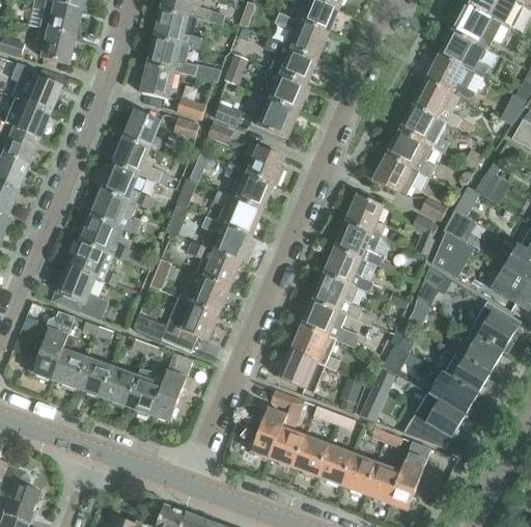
[(84,9),(54,1),(54,0),(33,0),(32,6),(44,9),(39,27),(74,35),(80,8),(84,9)]
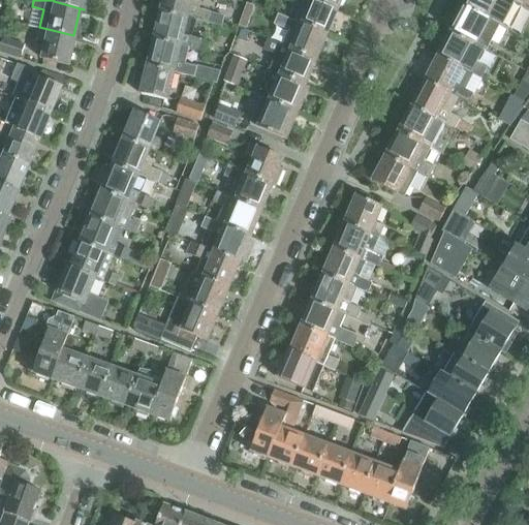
[(84,9),(86,0),(54,0),(54,1),(84,9)]
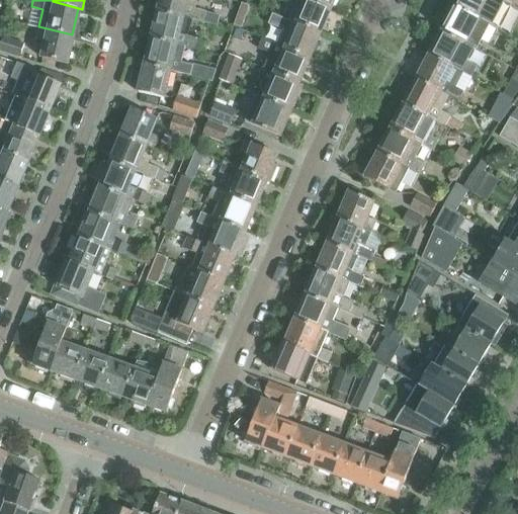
[(158,0),(156,9),(191,18),(191,17),(216,22),(219,13),(205,10),(206,8),(195,5),(195,2),(188,1),(188,0),(158,0)]
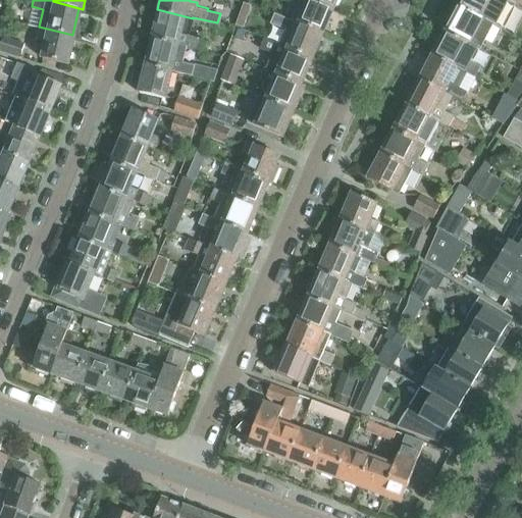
[(293,0),(303,4),(297,19),(278,11),(278,12),(298,20),(322,31),(332,5),(319,0),(293,0)]
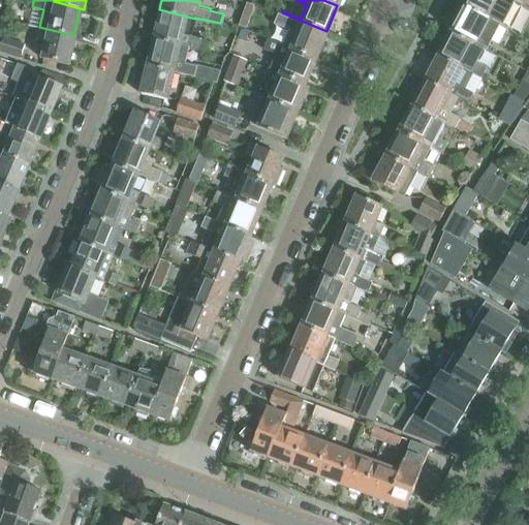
[(467,0),(464,5),(488,18),(488,17),(498,22),(507,26),(514,29),(519,20),(501,10),(507,0),(467,0)]
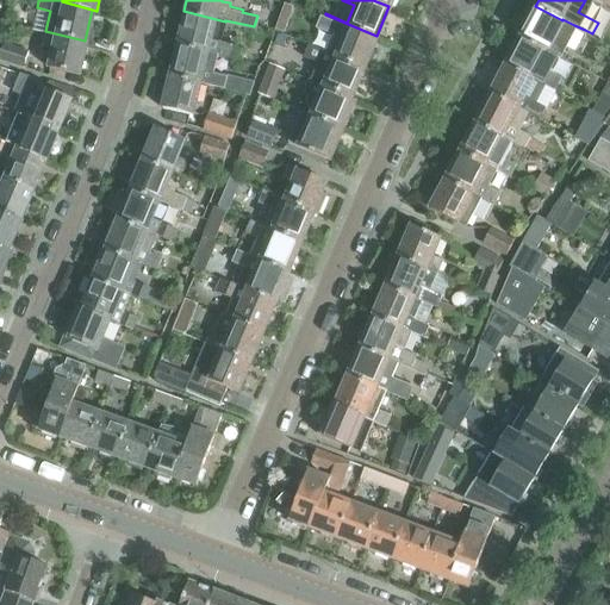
[(521,35),(558,54),(559,55),(574,25),(562,19),(562,20),(535,6),(521,35)]
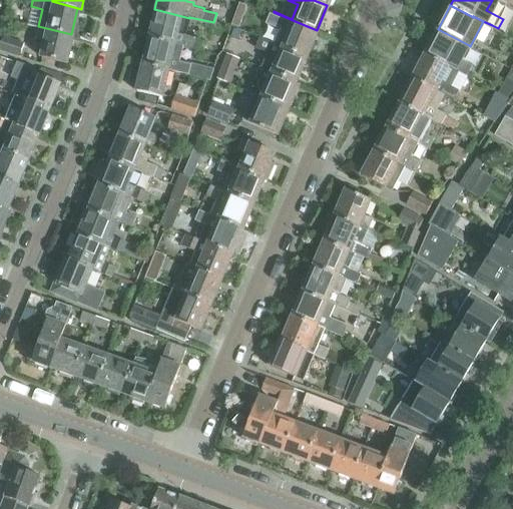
[(174,41),(194,46),(197,35),(185,32),(189,18),(154,9),(148,36),(174,42),(174,41)]
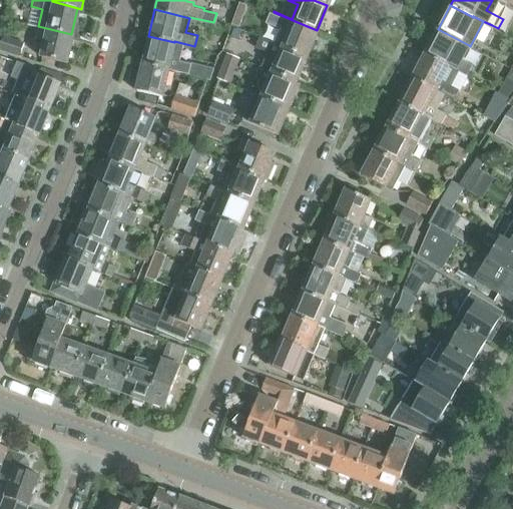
[(235,10),(231,20),(239,23),(243,12),(235,10)]
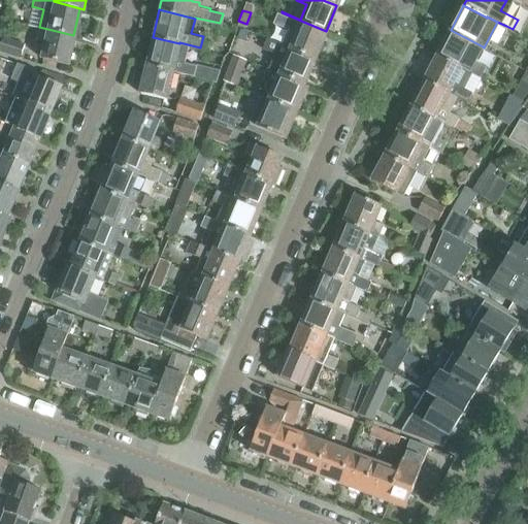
[(270,37),(270,38),(290,46),(315,57),(326,31),(301,21),(282,12),(277,22),(295,30),(289,45),(270,37)]
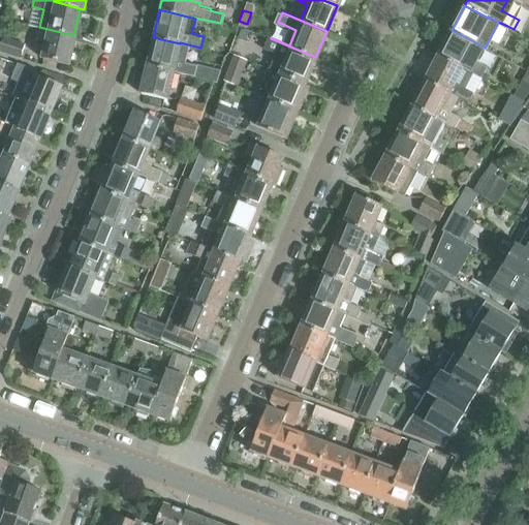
[(246,36),(248,29),(240,26),(237,33),(246,36)]
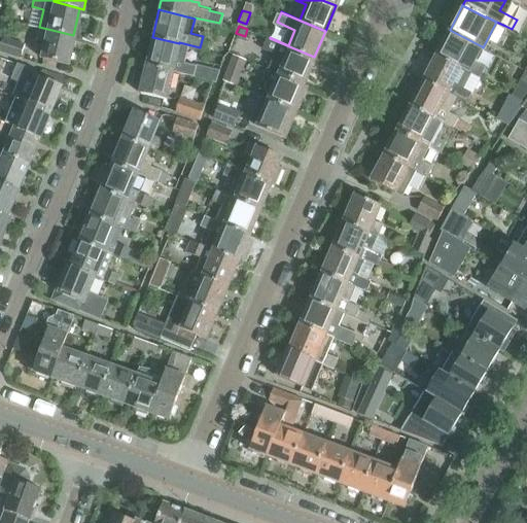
[(73,35),(39,27),(37,38),(44,40),(40,57),(66,63),(73,35)]
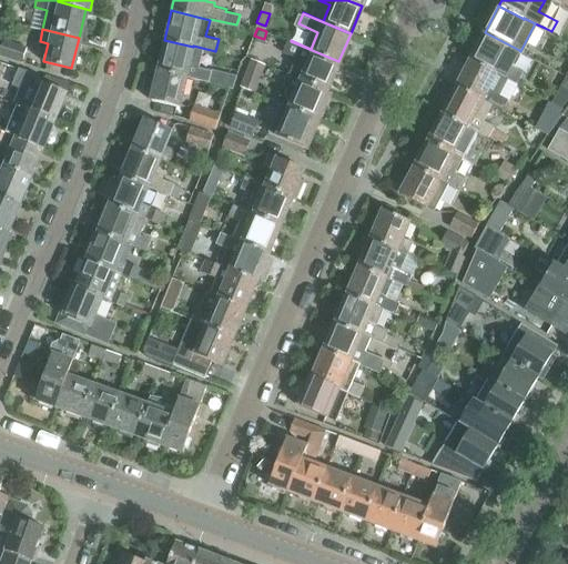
[(495,72),(496,71),(517,82),(523,70),(511,64),(519,50),(485,32),(470,59),(495,72)]
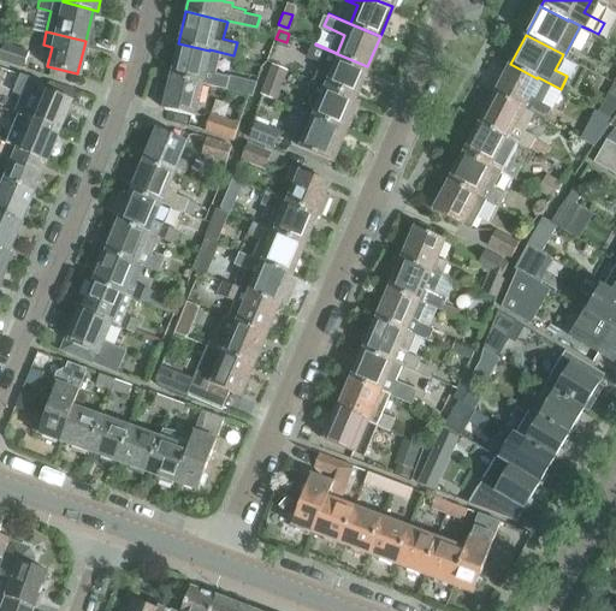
[(0,57),(23,65),(29,48),(4,40),(0,49),(0,57)]
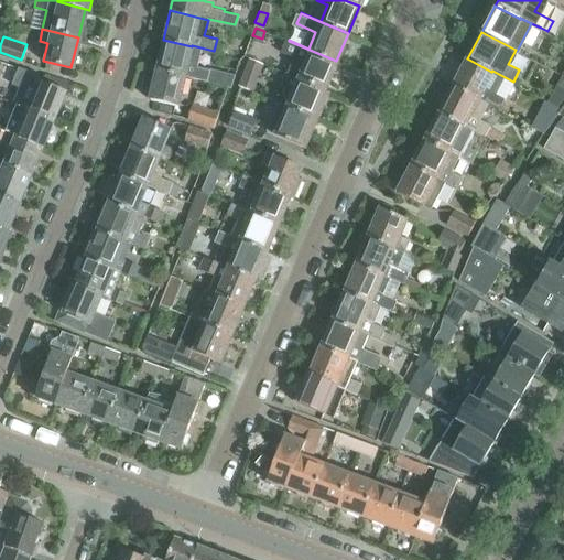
[(188,60),(192,46),(163,40),(156,68),(184,75),(185,74),(193,76),(216,82),(218,72),(210,70),(210,68),(195,65),(196,62),(188,60)]
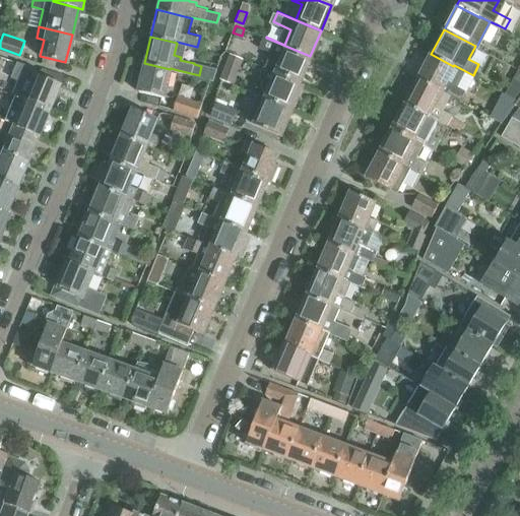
[(255,63),(275,71),(300,82),(310,56),(285,46),(266,38),(262,47),(280,55),(273,69),(255,62),(255,63)]
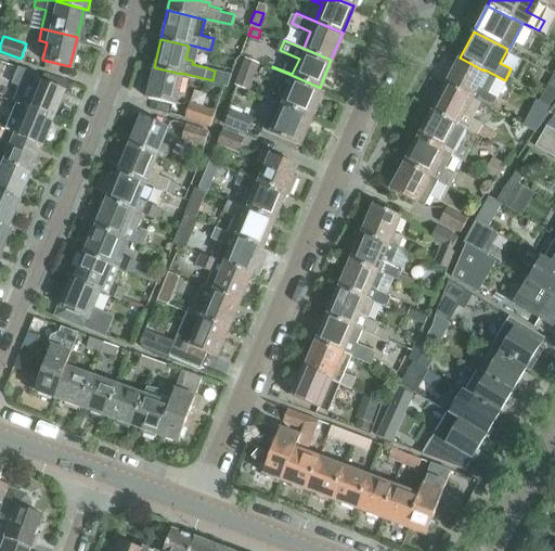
[(258,61),(245,55),(234,81),(247,87),(258,61)]
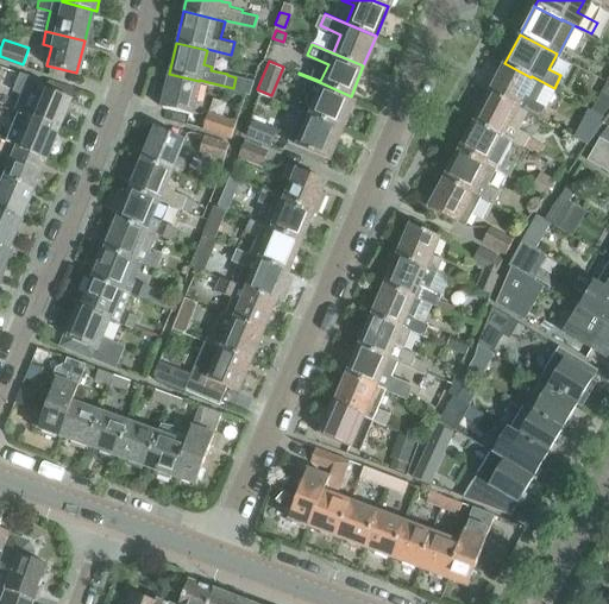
[(539,115),(545,105),(522,93),(531,77),(504,63),(489,92),(516,106),(526,111),(527,109),(539,115)]
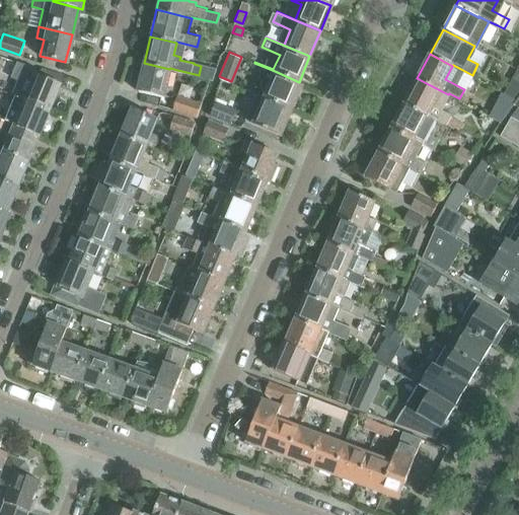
[(24,81),(18,95),(26,98),(26,99),(51,109),(62,83),(38,73),(40,69),(17,60),(10,75),(24,81)]
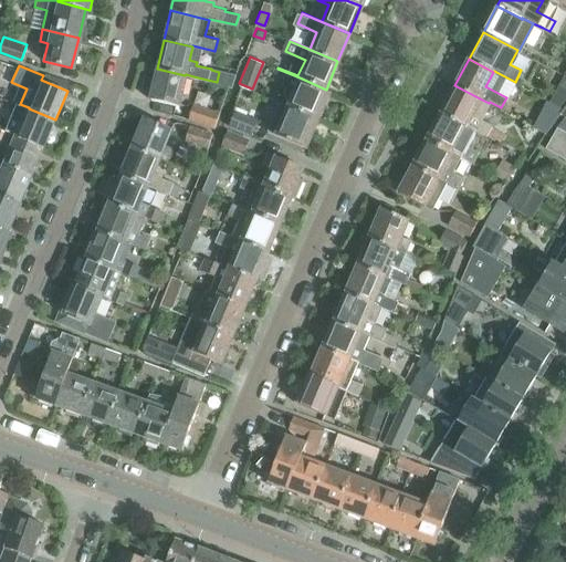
[(185,75),(157,69),(149,99),(178,105),(185,75)]
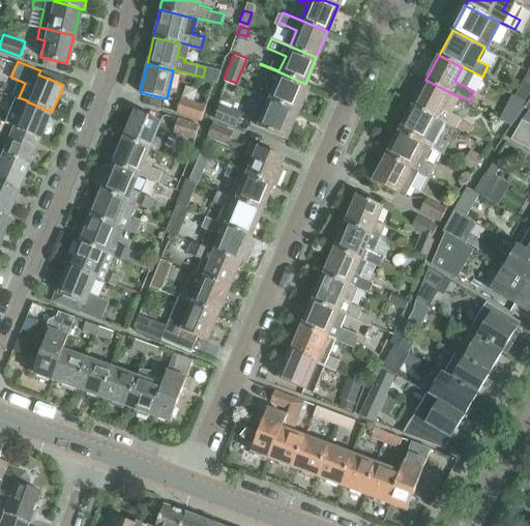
[(305,84),(281,72),(260,64),(256,75),(274,83),(267,97),(269,98),(269,99),(297,111),(304,94),(301,92),(305,84)]
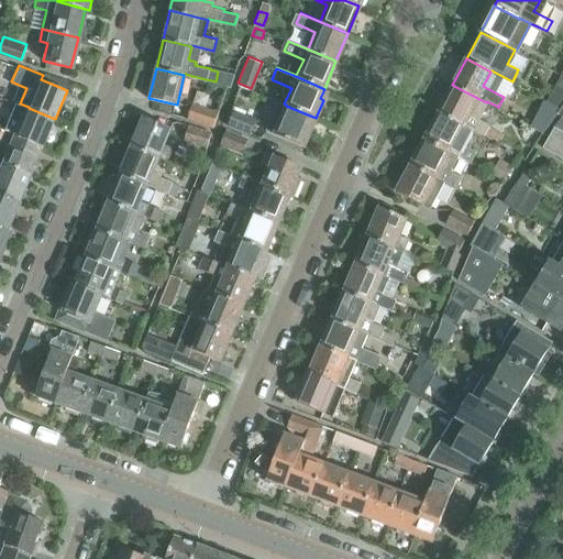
[(562,102),(562,74),(548,100),(560,107),(562,102)]
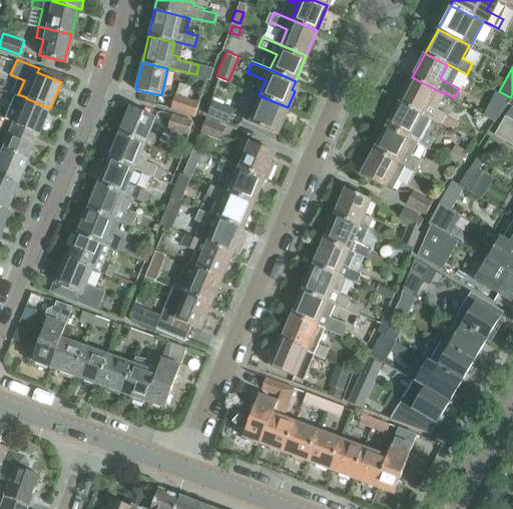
[(227,121),(233,107),(217,100),(223,79),(218,76),(213,98),(207,112),(227,121)]
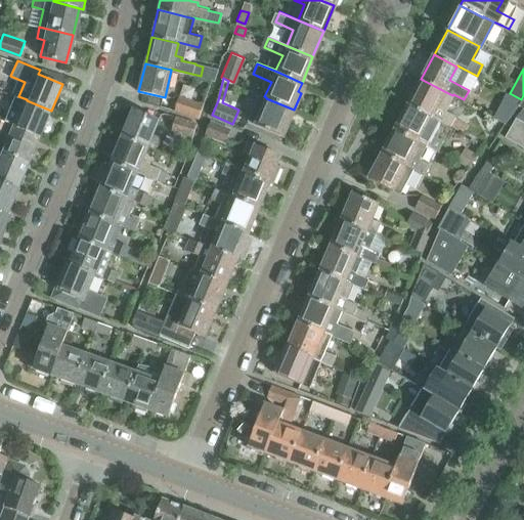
[(450,125),(450,124),(457,128),(463,119),(455,115),(445,110),(452,95),(444,91),(421,79),(408,103),(431,116),(440,120),(440,119),(450,125)]
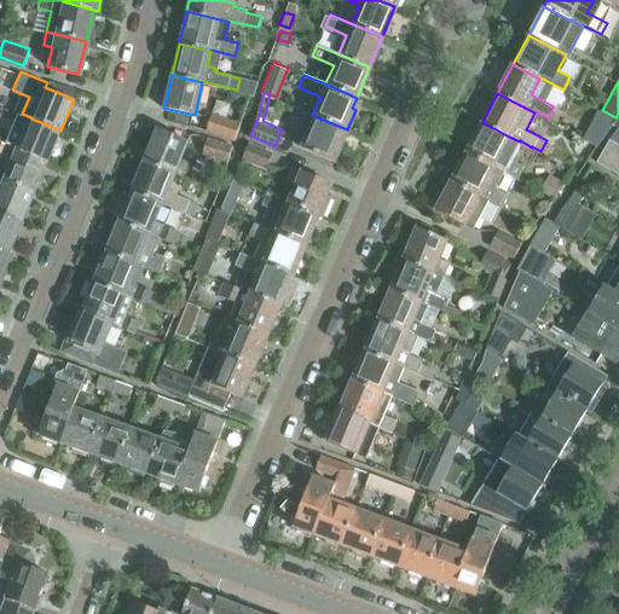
[(233,139),(239,121),(210,111),(204,129),(233,139)]
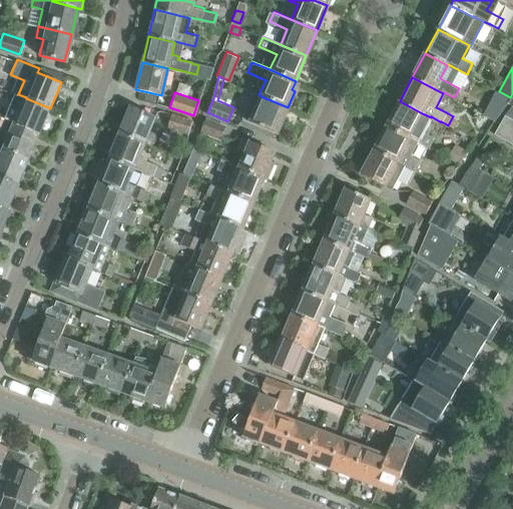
[(288,107),(261,96),(253,92),(242,118),(278,133),(288,107)]
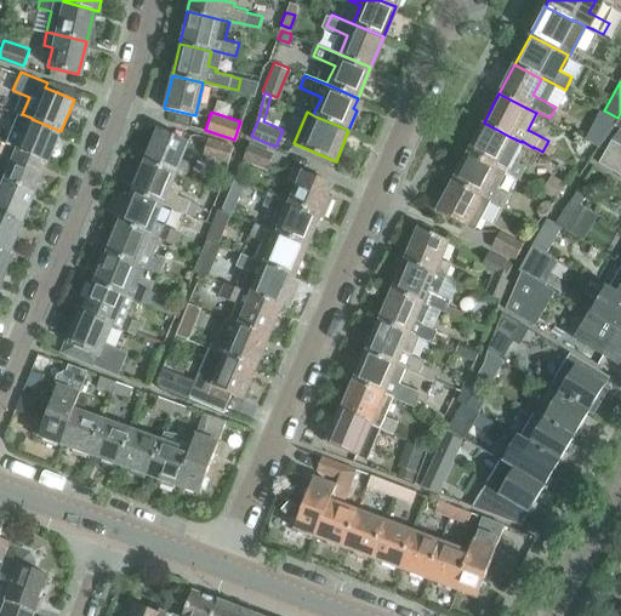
[(32,118),(22,114),(17,113),(5,142),(16,146),(20,148),(18,149),(49,161),(61,131),(32,119),(32,118)]
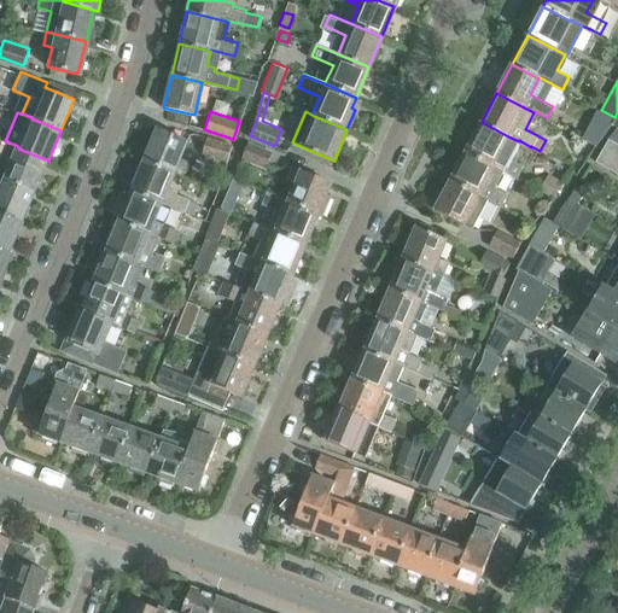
[(502,170),(516,176),(523,164),(511,157),(519,141),(508,136),(482,122),(466,151),(493,165),(502,170)]
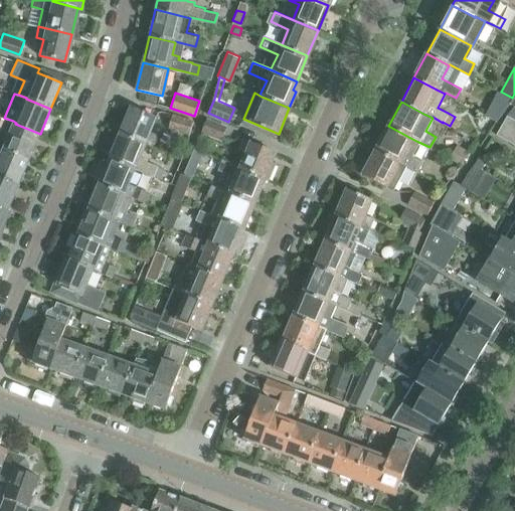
[(514,107),(513,106),(507,114),(496,132),(514,143),(514,141),(514,107)]
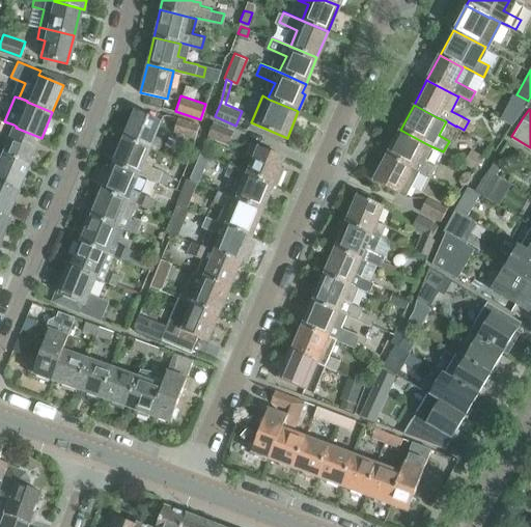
[(160,120),(135,110),(124,137),(150,148),(151,147),(158,149),(163,137),(155,134),(160,120)]
